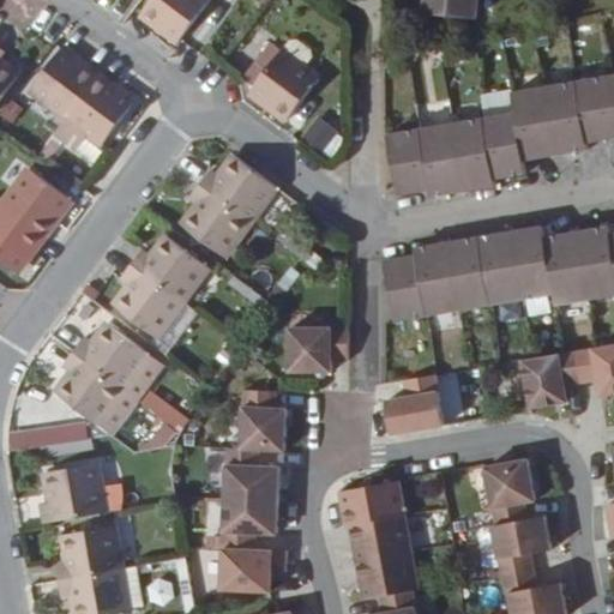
[(149,0),(139,13),(175,41),(206,0),(149,0)]
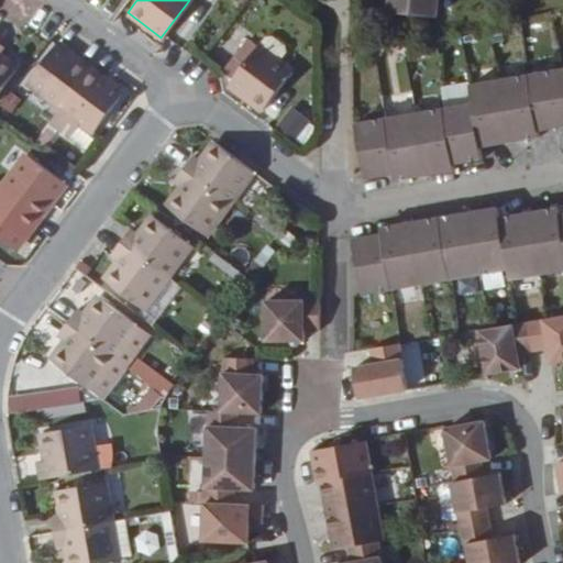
[(400,18),(403,0),(377,0),(377,1),(376,14),(400,18)]
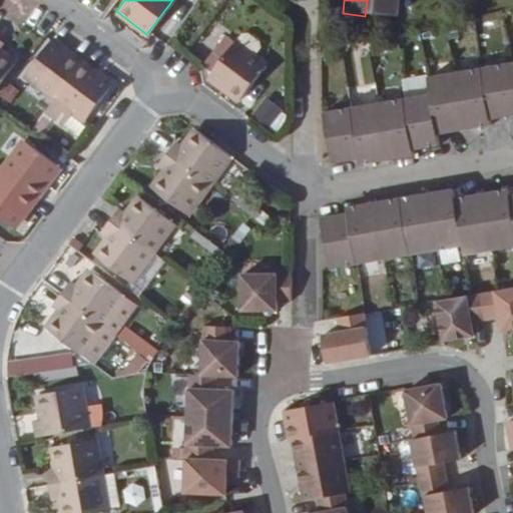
[(387,18),(388,0),(367,0),(365,16),(387,18)]
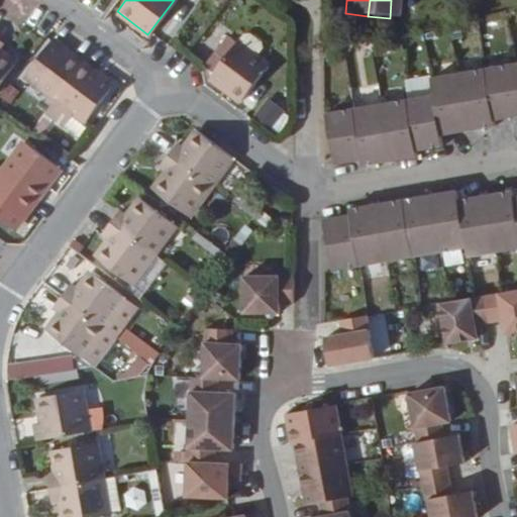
[(265,64),(226,34),(214,50),(222,57),(211,71),(208,75),(238,98),(265,64)]
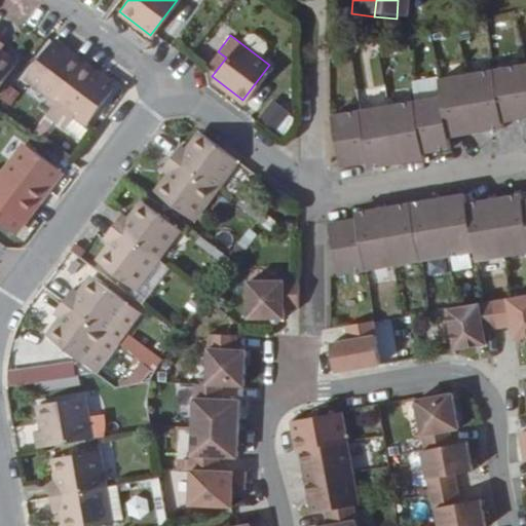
[(0,83),(15,64),(0,51),(0,48),(3,43),(0,40),(0,83)]
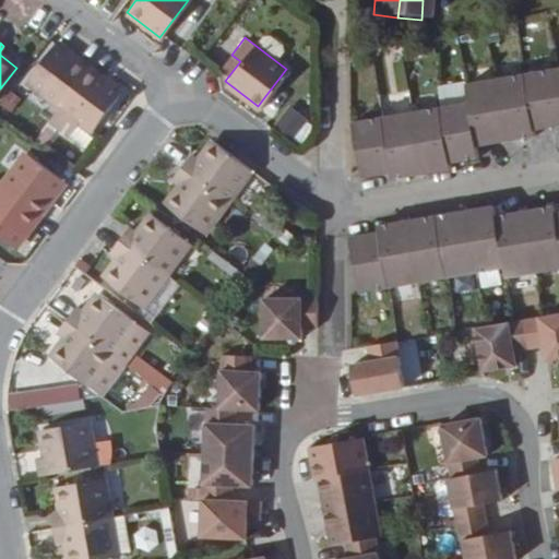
[(60,105),(87,68),(56,45),(28,82),(60,105)]
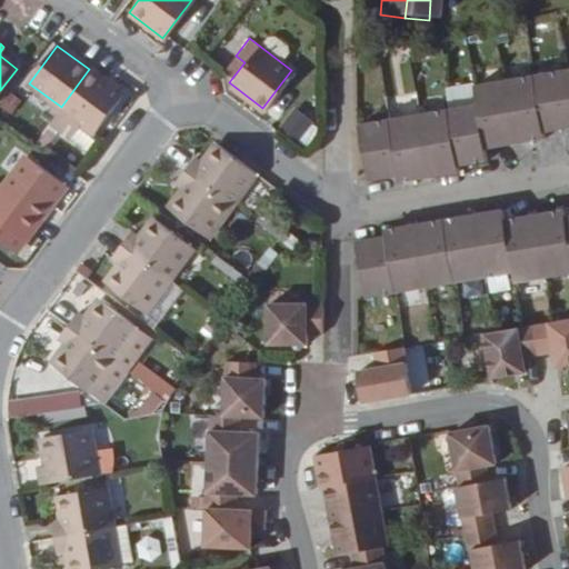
[(232,78),(245,62),(236,56),(225,72),(232,78)]
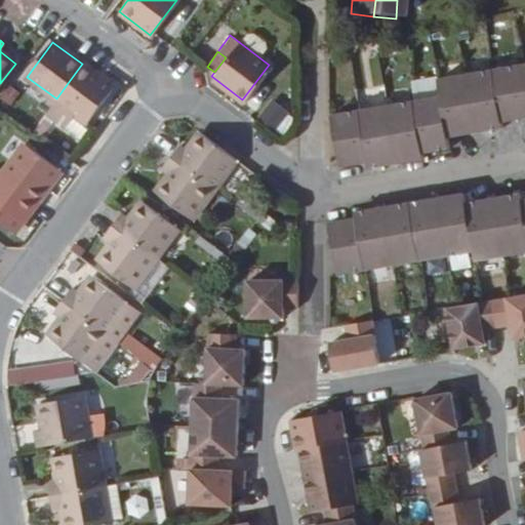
[(87,122),(113,86),(82,64),(56,98),(45,114),(64,127),(74,113),(87,122)]
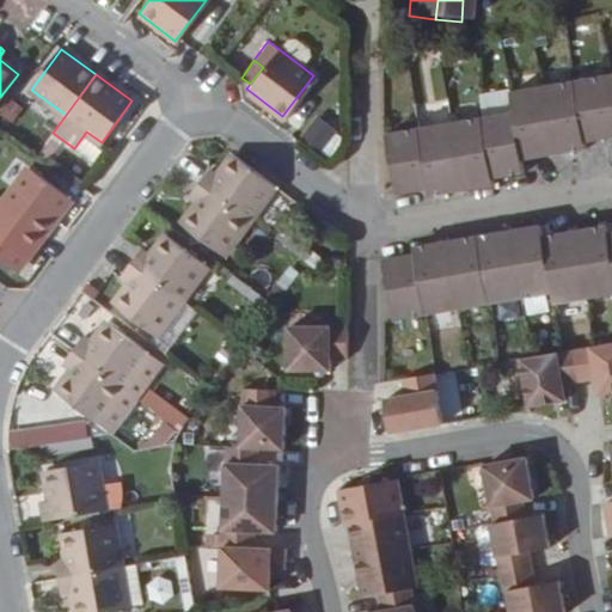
[(387,134),(398,199),(416,195),(416,189),(428,188),(429,194),(430,200),(450,196),(448,190),(475,185),(476,191),(495,188),(494,181),(493,175),(506,172),(507,178),(525,176),(524,164),(543,159),(542,153),(568,148),(570,154),(586,151),(586,144),(606,140),(605,134),(611,133),(611,78),(512,97),(514,112),(512,114),(450,124),(387,134)]
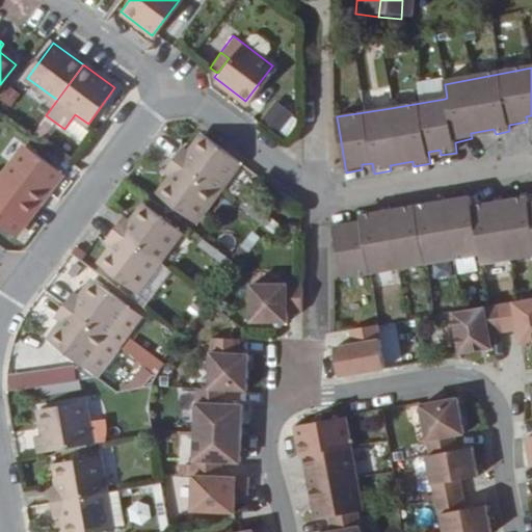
[(261,121),(278,134),(293,115),(276,102),(261,121)]
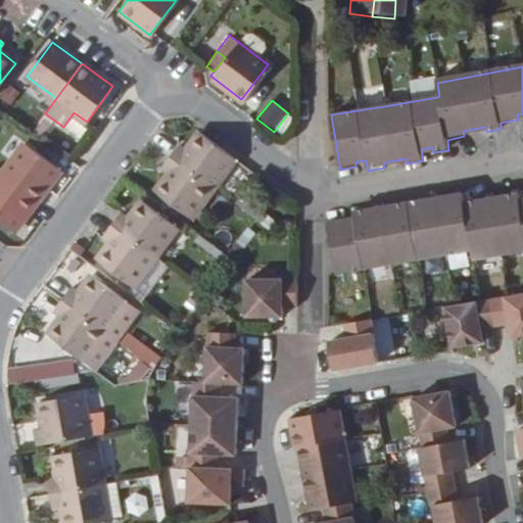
[(482,133),(487,132),(485,127),(463,131),(464,136),(469,135),(482,133)]
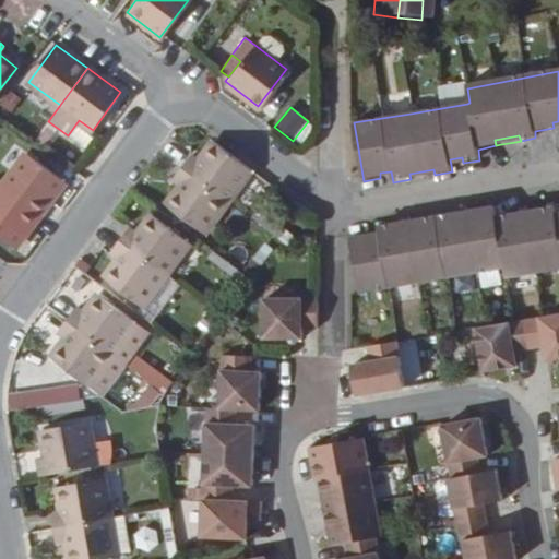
[(222,202),(247,169),(209,142),(195,159),(188,154),(177,168),(222,202)]
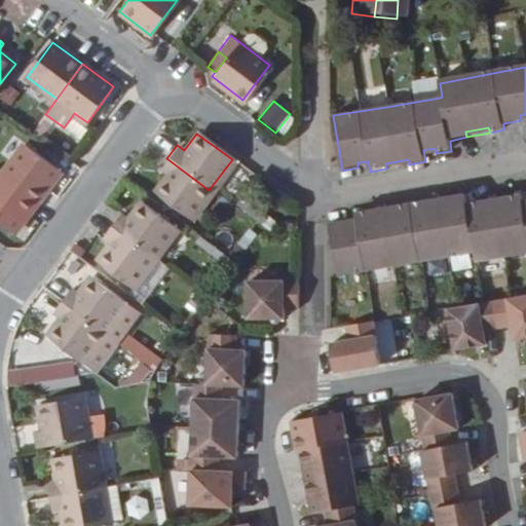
[(38,201),(61,170),(27,144),(3,175),(38,201)]
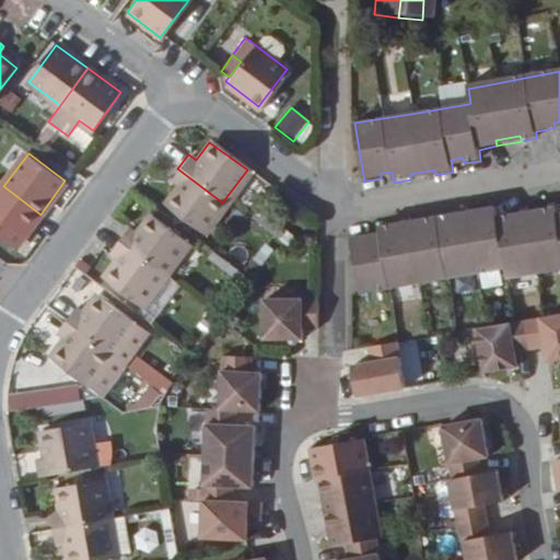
[(222,202),(177,168),(167,182),(175,187),(162,203),(199,233),(222,202)]
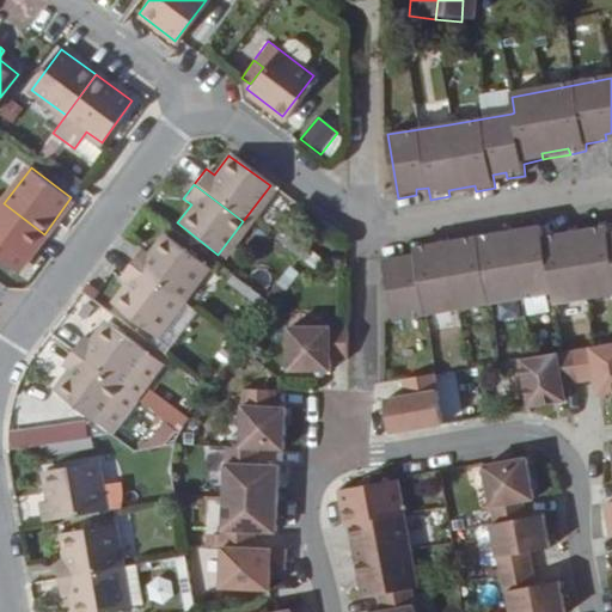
[(476,191),(475,185),(448,190),(450,196),(454,195),(471,193),(476,191)]
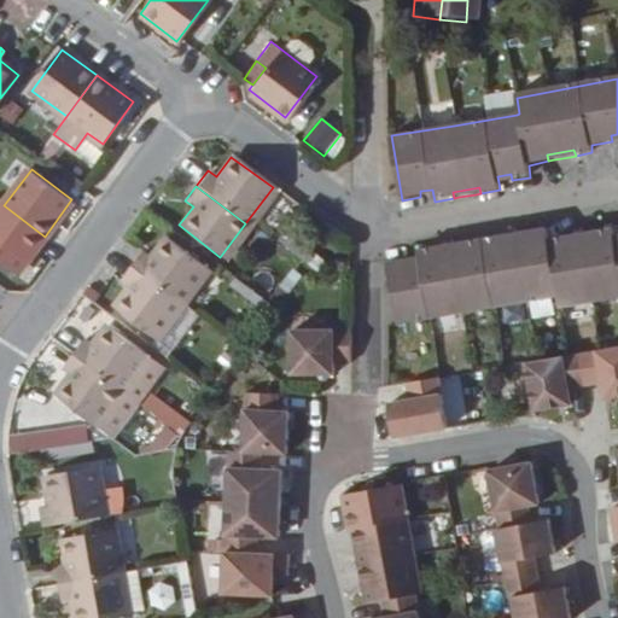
[(45,237),(4,205),(0,209),(0,258),(17,273),(45,237)]
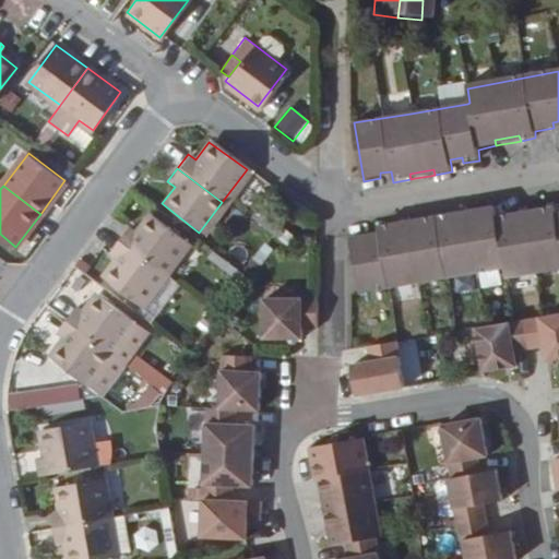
[(360,293),(503,270),(506,278),(558,269),(558,221),(555,222),(554,216),(552,211),(536,214),(536,219),(513,223),(512,217),(495,221),(492,211),(478,214),(478,219),(455,223),(454,217),(420,223),(420,228),(397,233),(396,227),(379,229),(380,235),(381,240),(369,241),(368,236),(353,238),(360,293)]
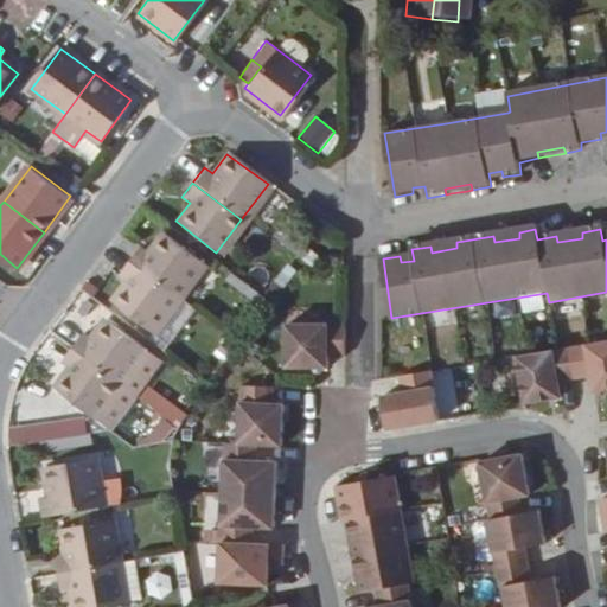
[(176,298),(202,263),(160,232),(146,253),(138,247),(127,261),(176,298)]
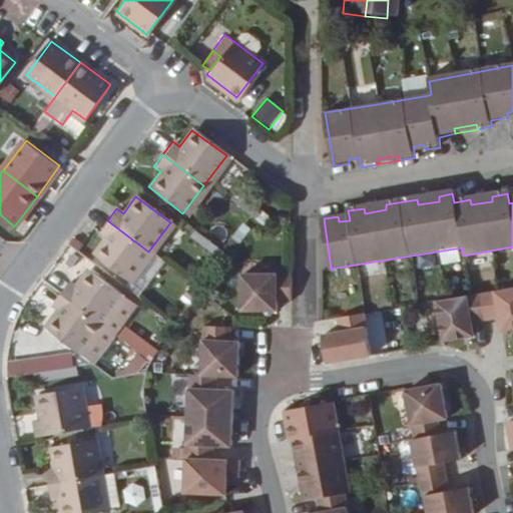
[(439,201),(439,196),(434,197),(422,198),(417,199),(418,204),(439,201)]
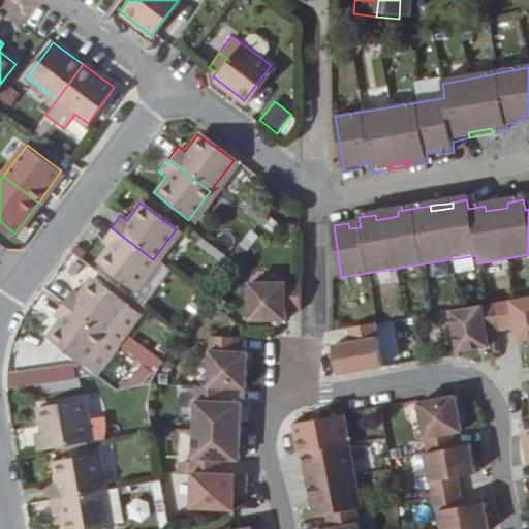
[(507,208),(507,203),(501,204),(490,205),(485,206),(486,211),(507,208)]
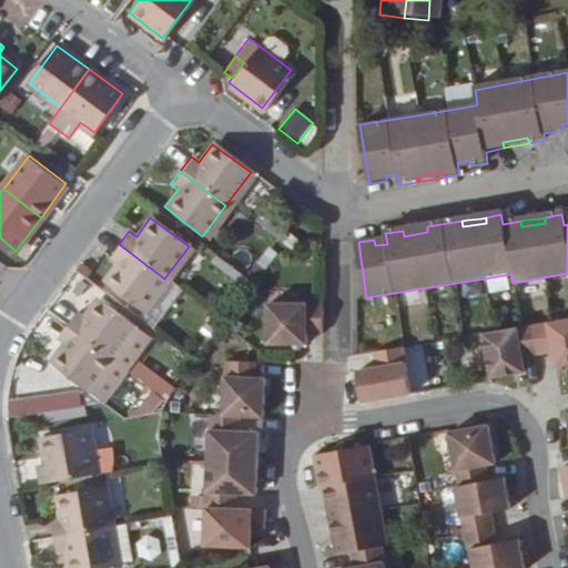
[(427,232),(427,226),(422,227),(408,230),(403,231),(404,236),(427,232)]
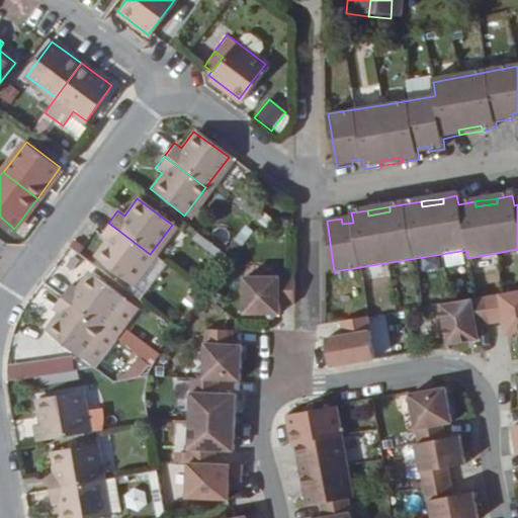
[(150,254),(108,223),(99,234),(106,240),(95,256),(130,282),(150,254)]
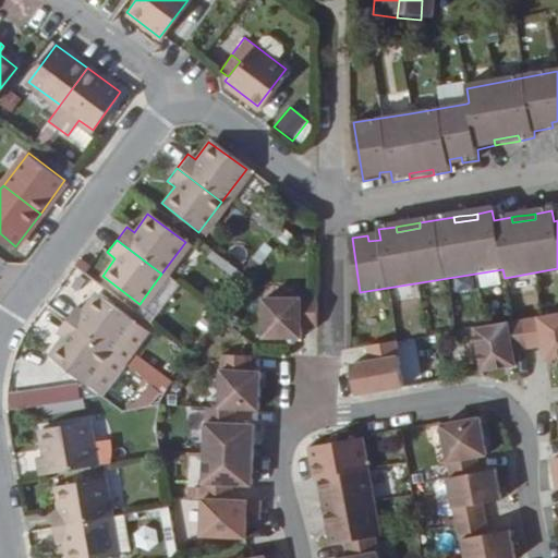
[(122,363),(144,334),(94,295),(81,313),(73,307),(64,319),(109,353),(122,363)]
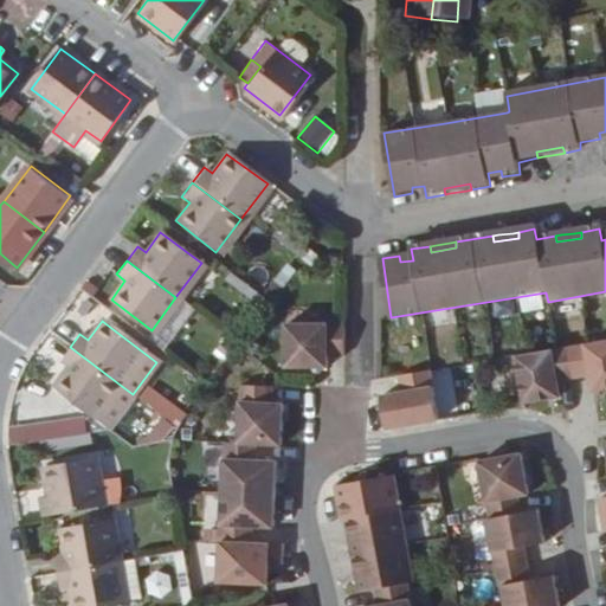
[(342,354),(342,322),(284,323),(284,367),(327,366),(326,354),(342,354)]
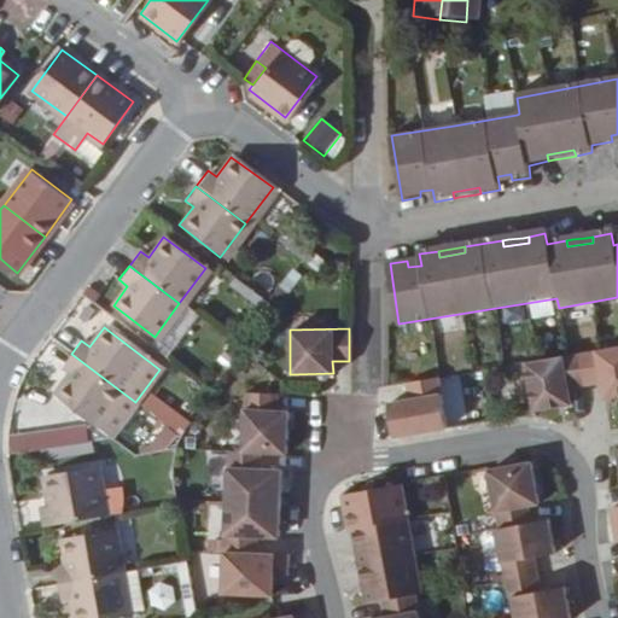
[(617,396),(617,347),(577,354),(582,388),(600,385),(602,400),(617,396)]
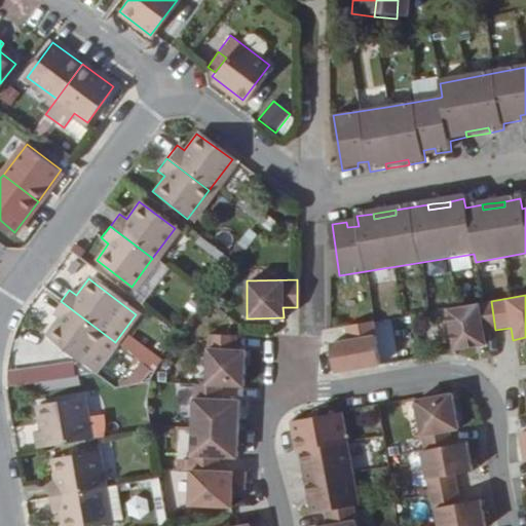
[(81,362),(103,333),(61,301),(51,313),(59,318),(46,335),(81,362)]
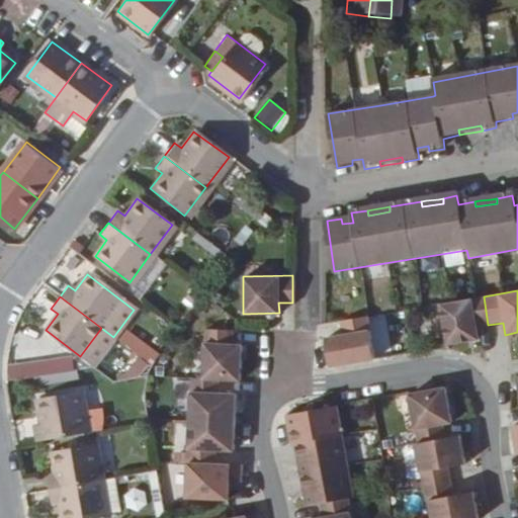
[(475,327),(488,325),(484,296),(439,305),(445,345),(464,343),(477,341),(475,327)]
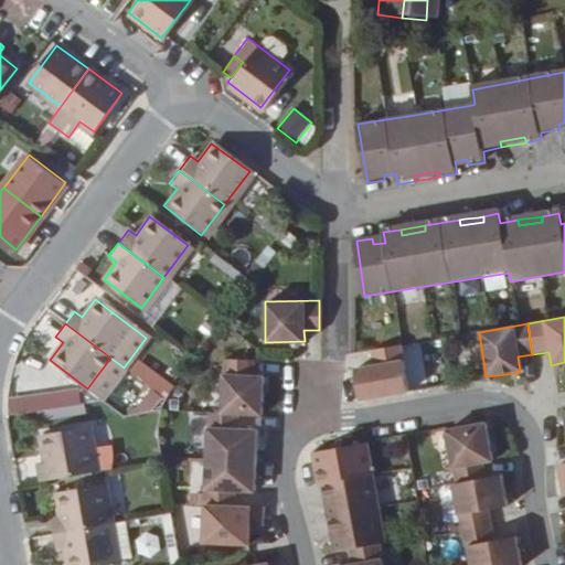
[(406,392),(400,345),(370,351),(372,365),(353,368),(358,400),(382,395),(406,392)]
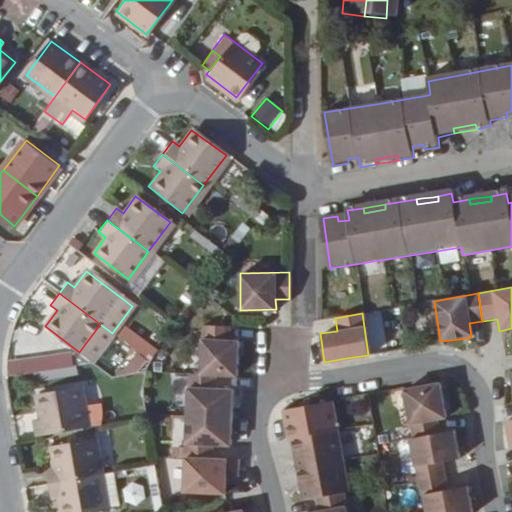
[(236,359),(236,342),(226,341),(226,327),(200,326),(198,375),(214,376),(235,377),(236,359)]
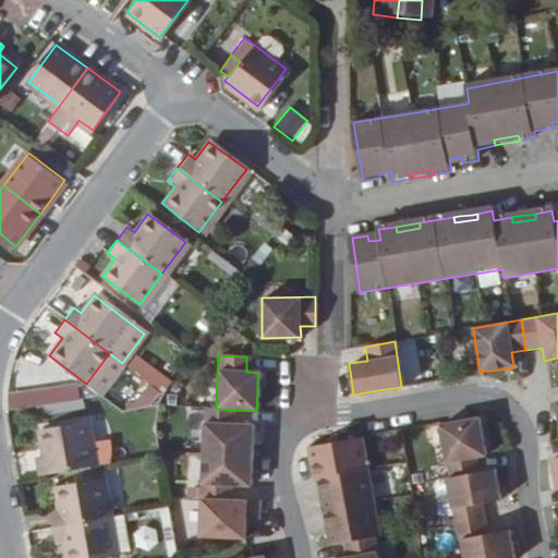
[(12,412),(83,404),(81,385),(10,392),(12,412)]
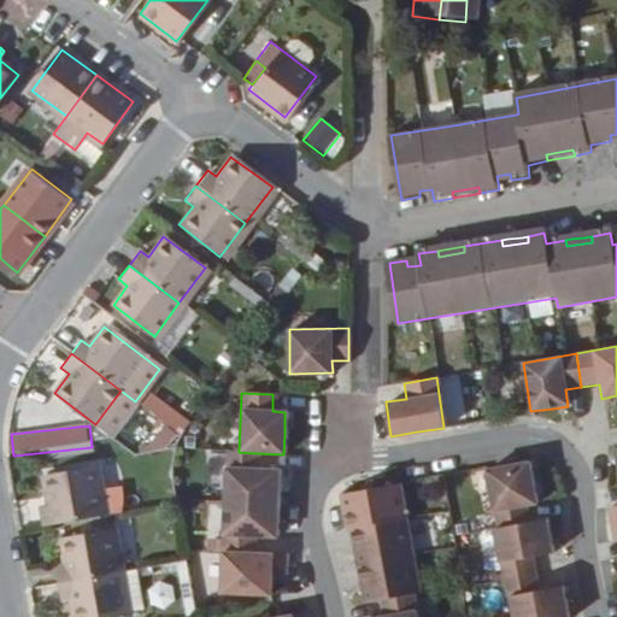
[(277,487),(278,469),(258,466),(258,453),(239,452),(225,452),(224,501),(276,503),(277,487)]
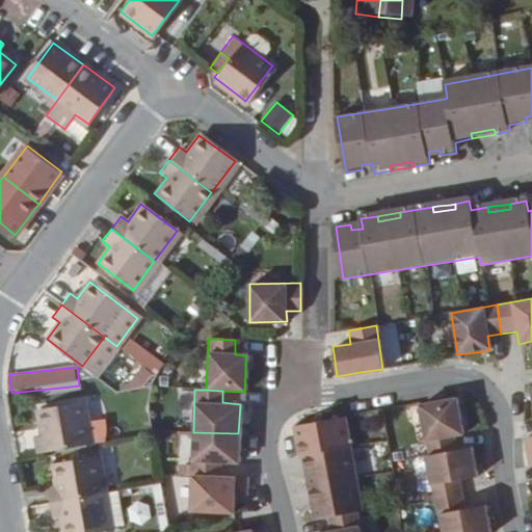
[(88,443),(80,402),(35,408),(41,434),(31,435),(34,452),(88,443)]
